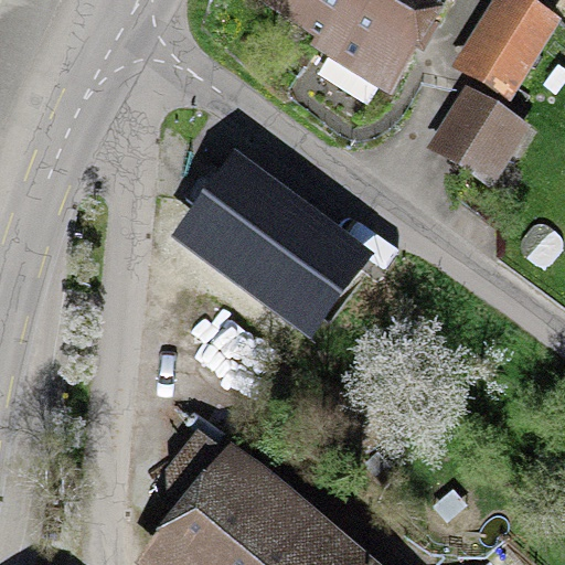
[(444,0),(234,0),(392,91),(444,0)]
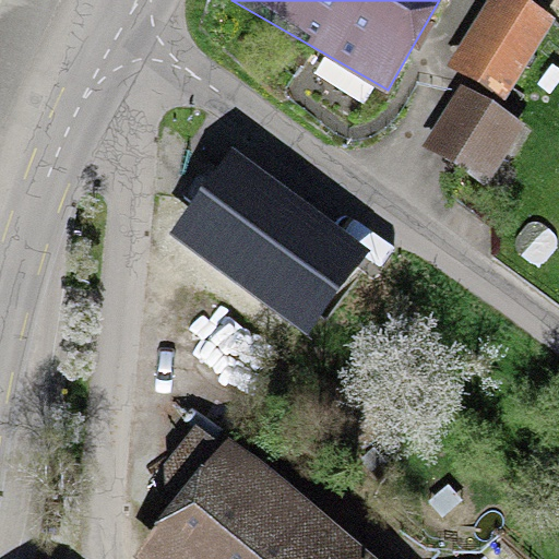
[(549,25),(503,0),(485,0),(443,72),(502,106),(549,25)]
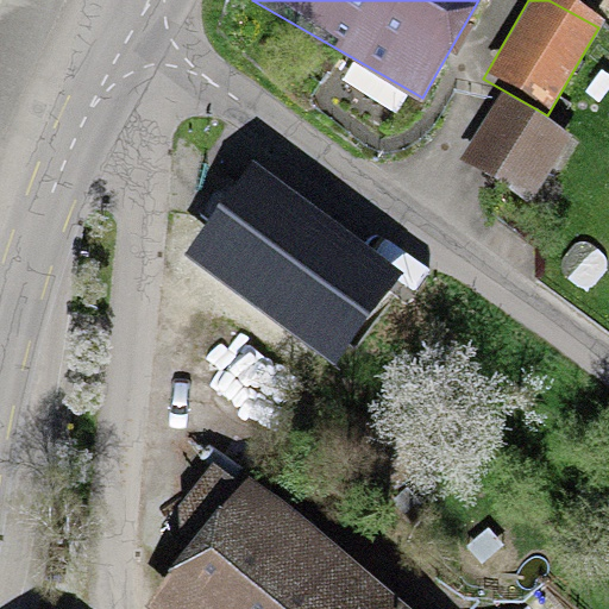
[(569,142),(494,101),(458,167),(533,207),(569,142)]
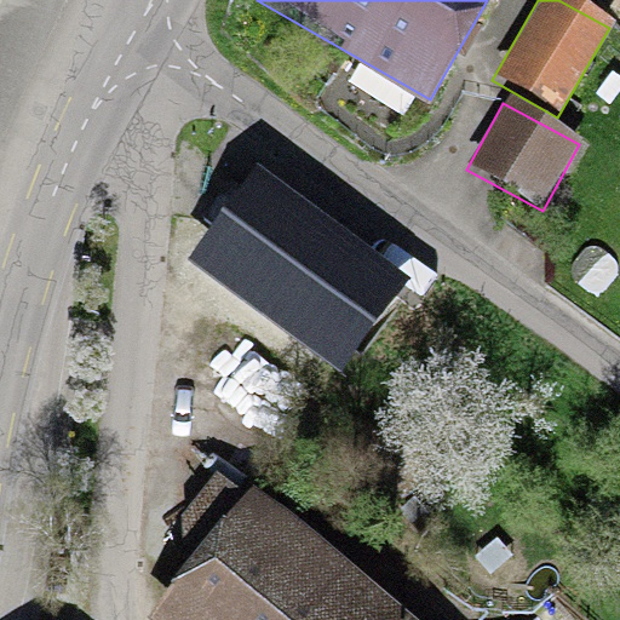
[(396,287),(253,188),(196,268),(340,367),(396,287)]
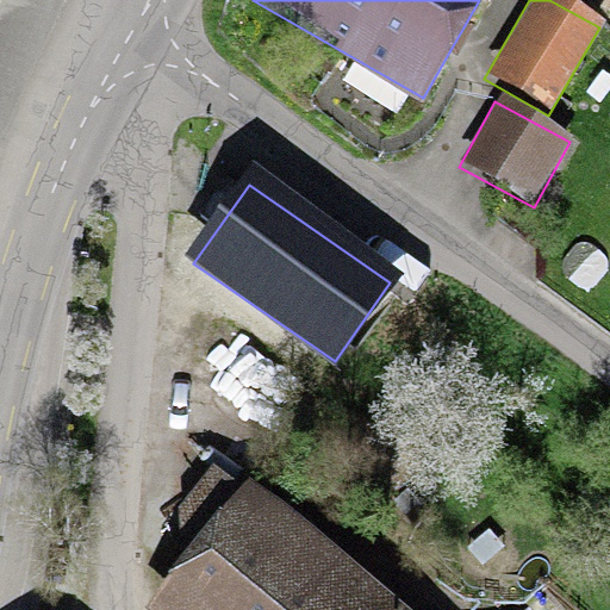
[(387,609),(238,490),(143,609),(387,609)]
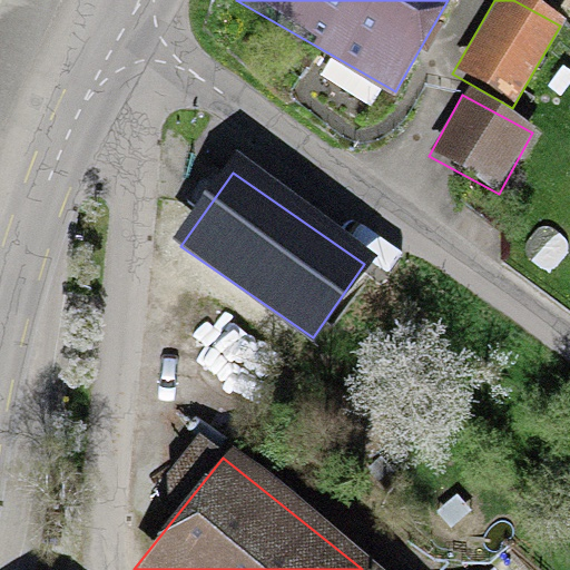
All buildings are outlined.
